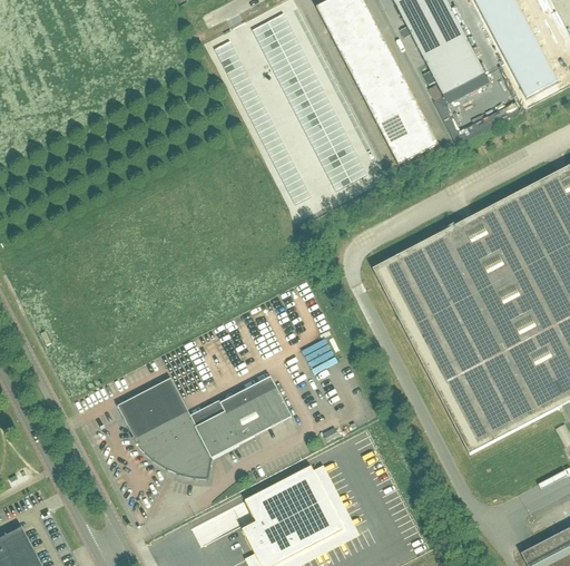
[(326,0),(316,6),(399,164),(439,143),(363,0),(326,0)]
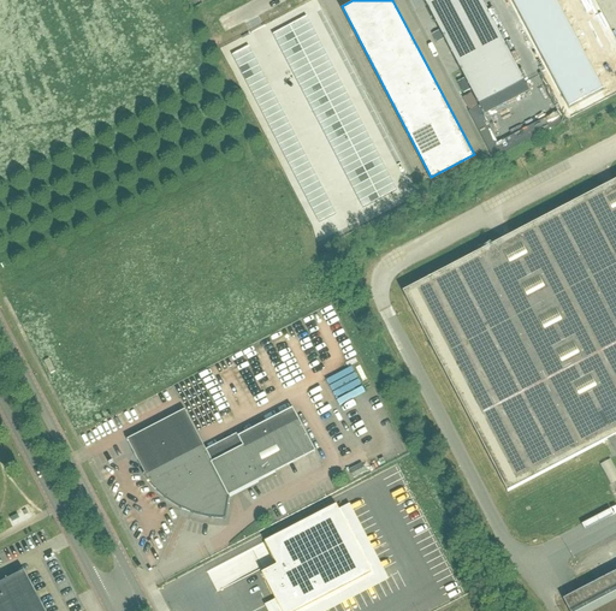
[(426,0),(479,101),(525,78),(484,0),(426,0)]
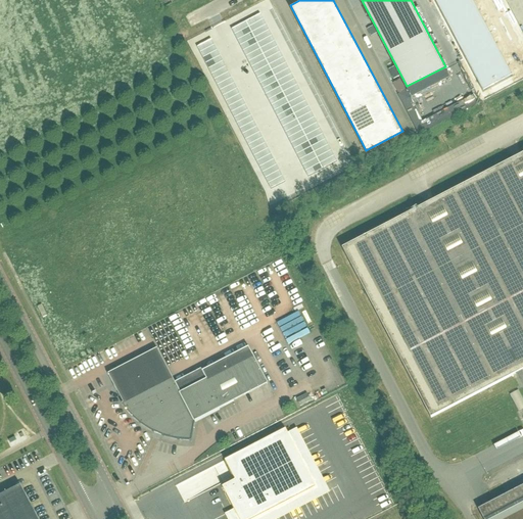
[(443,13),(469,0),(441,0),(437,2),(443,13)]
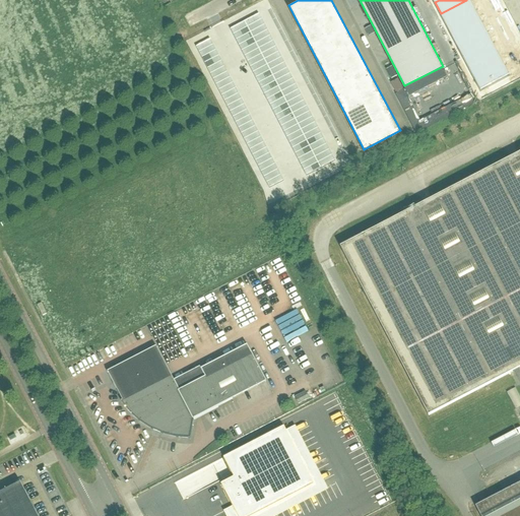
[(441,13),(446,24),(475,8),(471,0),(466,0),(441,13)]
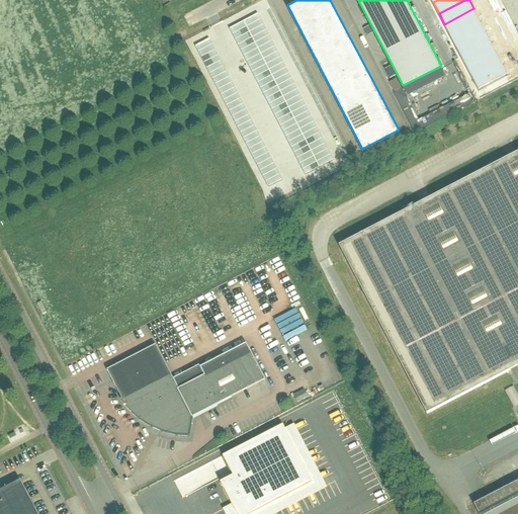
[(415,15),(420,13),(416,3),(412,4),(415,15)]
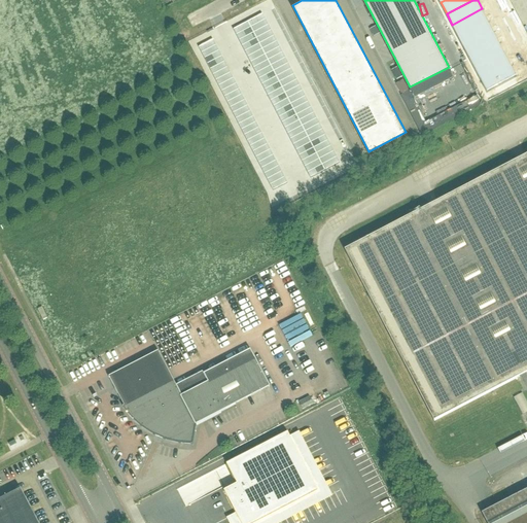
[(488,20),(482,8),(452,25),(458,35),(488,20)]
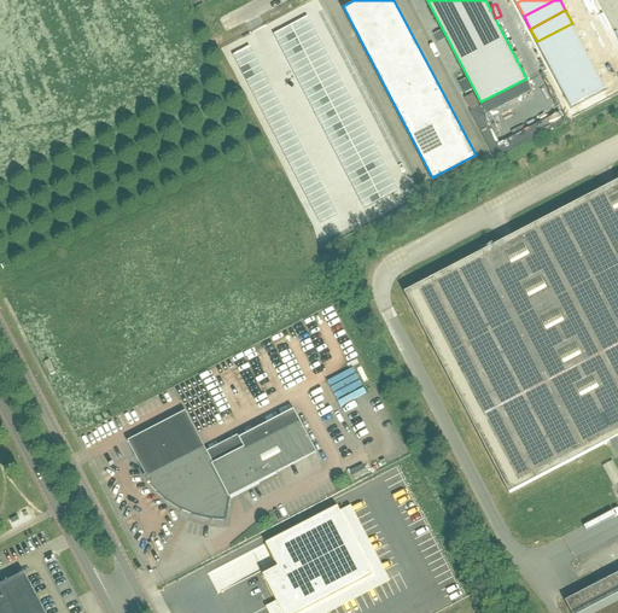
[(308,13),(291,22),(295,28),(312,19),(308,13)]
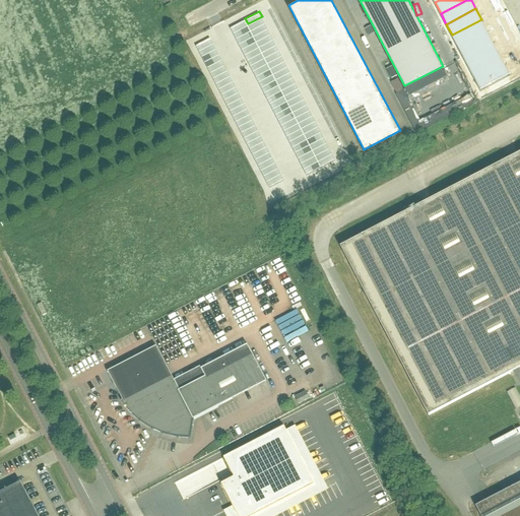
[(248,23),(250,29),(265,21),(262,16),(248,23)]
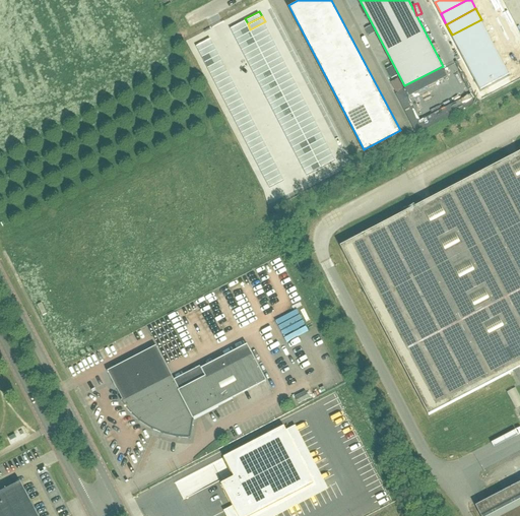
[(233,31),(248,23),(245,18),(231,25),(233,31)]
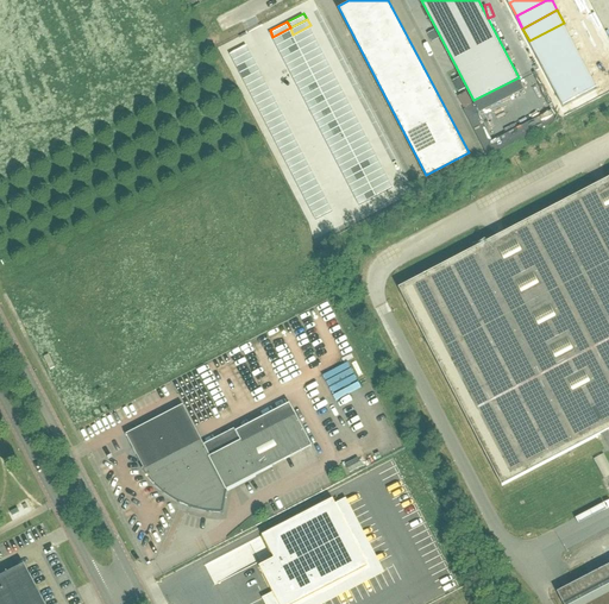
[(537,54),(571,36),(564,23),(529,41),(537,54)]
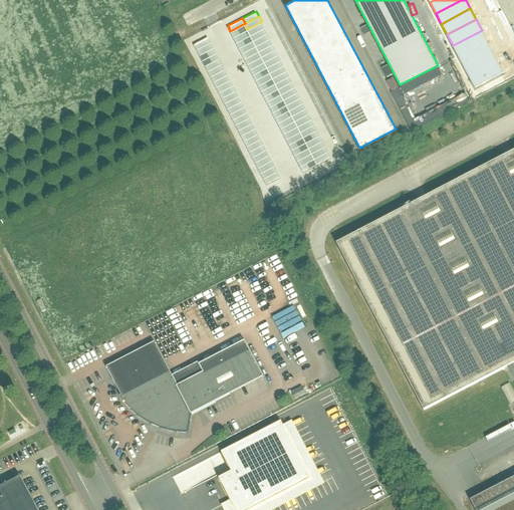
[(250,34),(264,27),(262,21),(247,29),(250,34)]
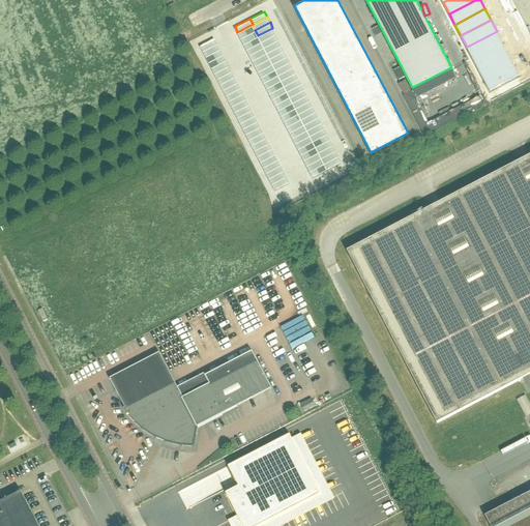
[(255,30),(253,24),(237,32),(240,37),(255,30)]
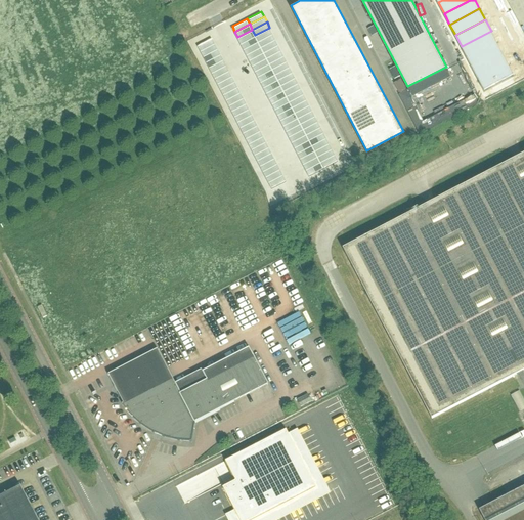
[(269,28),(255,35),(258,40),(272,33),(269,28)]
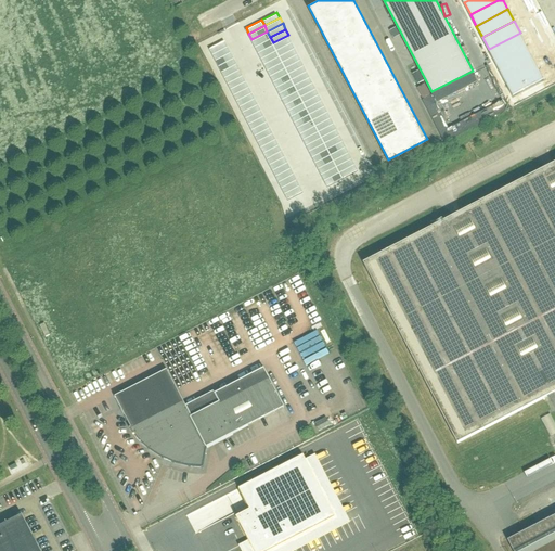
[(252,39),(255,45),(270,37),(267,31),(252,39)]
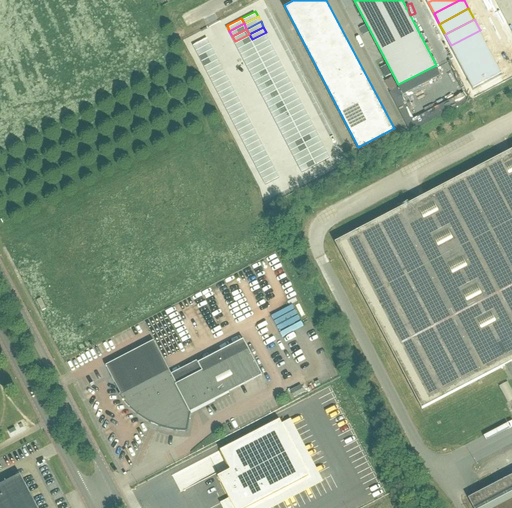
[(456,55),(485,40),(480,30),(451,45),(456,55)]
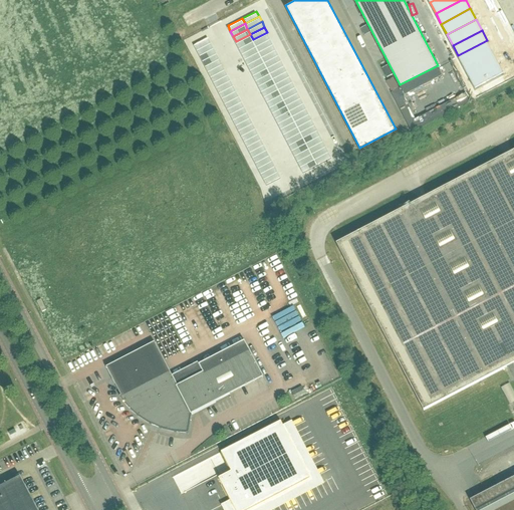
[(267,32),(253,39),(256,45),(270,37),(267,32)]
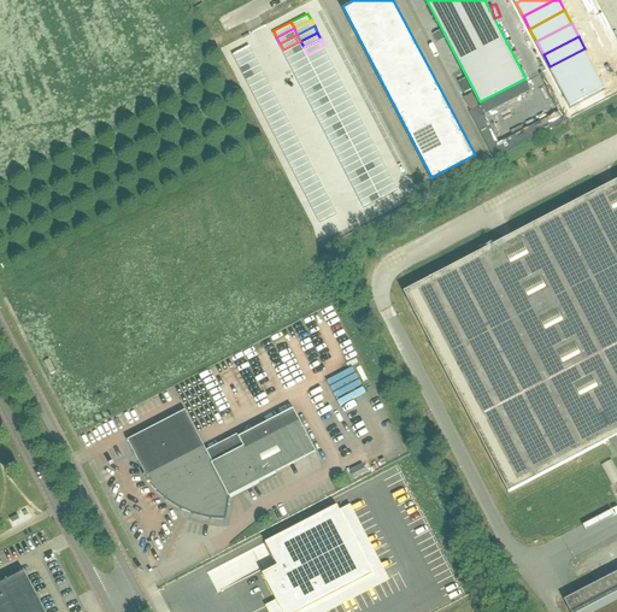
[(304,47),(300,41),(283,49),(287,57),(304,47)]
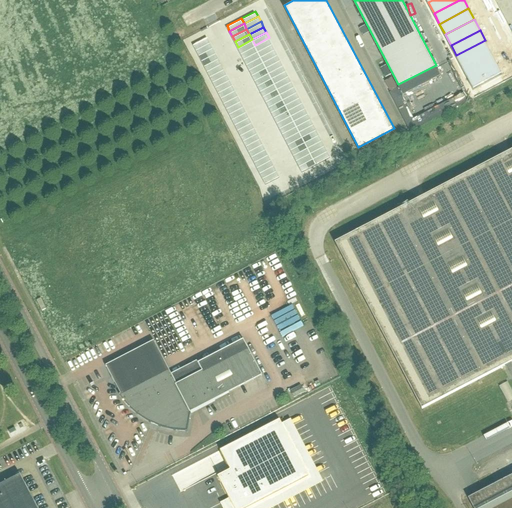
[(193,43),(196,48),(210,41),(208,35),(193,43)]
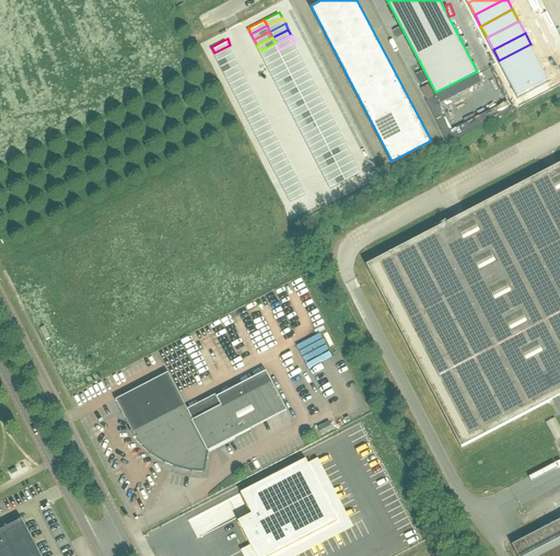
[(298,47),(294,41),(279,49),(282,55),(298,47)]
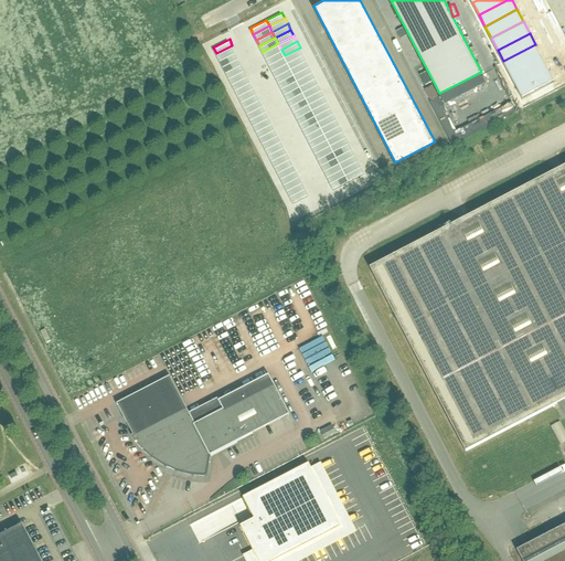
[(266,57),(281,50),(278,43),(263,52),(266,57)]
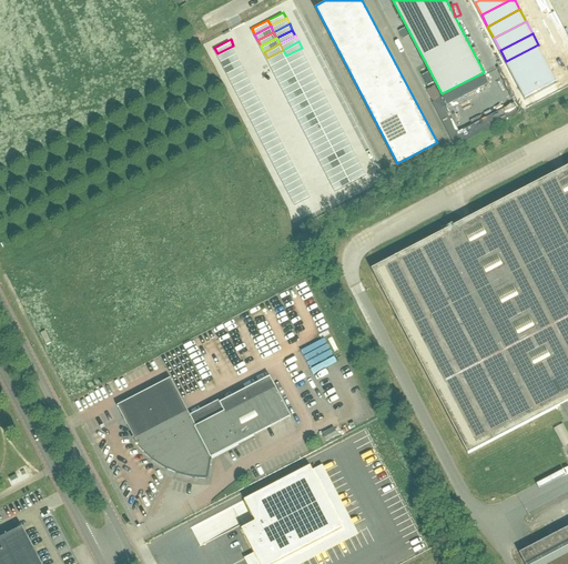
[(538,44),(506,61),(513,73),(545,57),(538,44)]
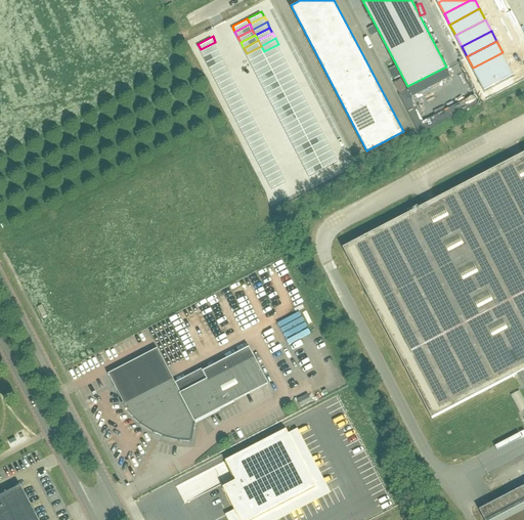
[(215,42),(201,49),(204,54),(218,47),(215,42)]
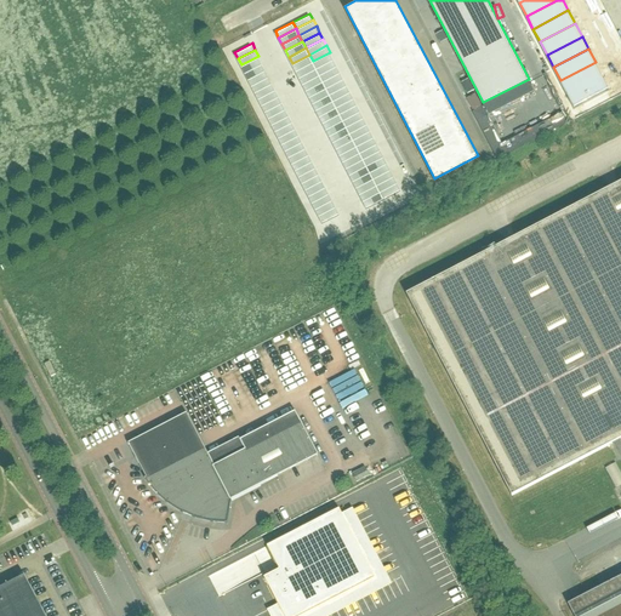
[(313,61),(315,67),(334,58),(330,52),(313,61)]
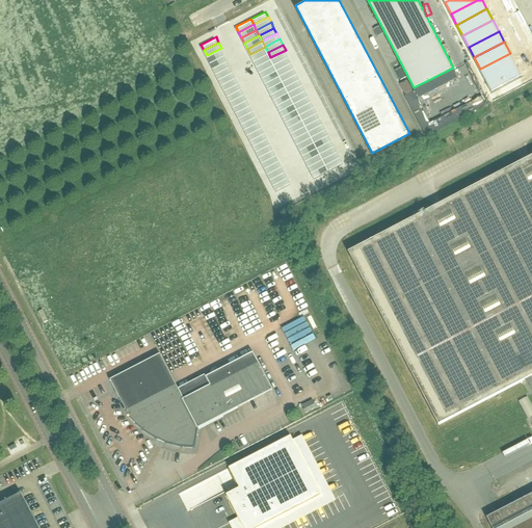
[(268,52),(265,47),(250,54),(253,59),(268,52)]
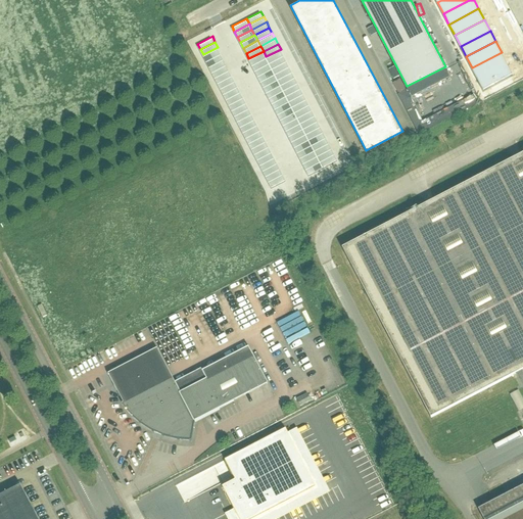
[(206,60),(221,52),(218,47),(203,54),(206,60)]
